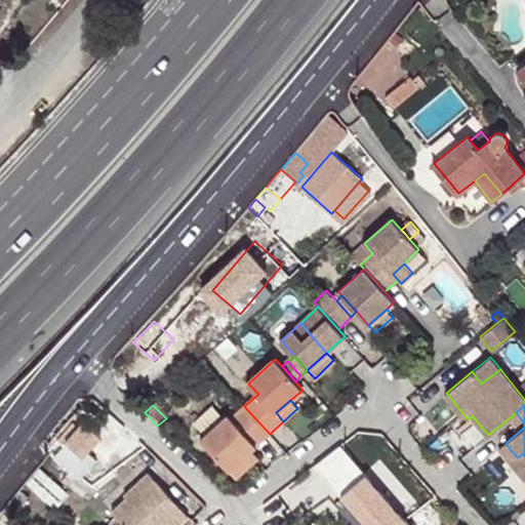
[(252,449),(270,434),(252,415),(244,406),(233,417),(229,414),(201,439),(229,470),(252,449)]
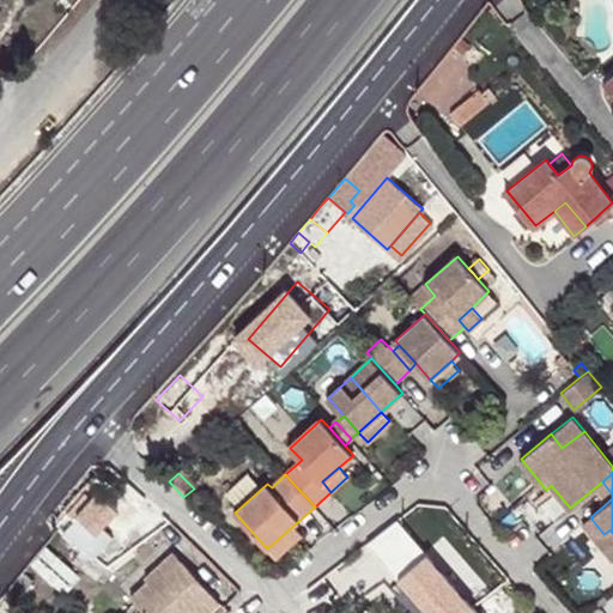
[(612,498),(612,495),(602,481),(595,487),(608,502),(612,498)]
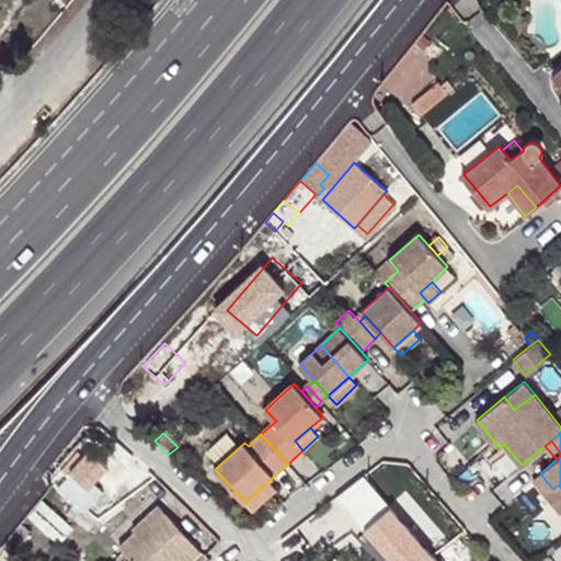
[(58,469),(54,474),(61,481),(66,476),(83,492),(106,467),(89,450),(82,457),(78,454),(63,472),(58,469)]
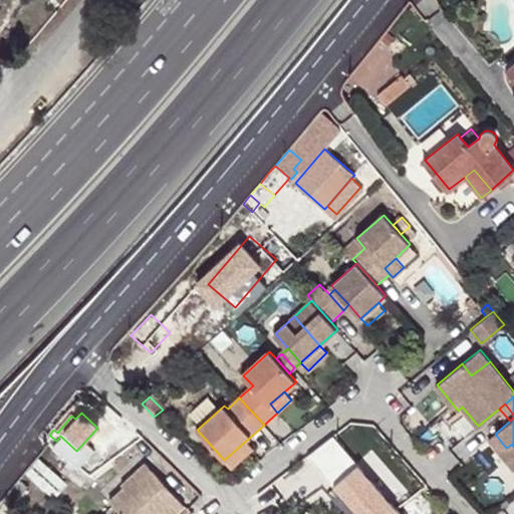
[(247,440),(224,460),(231,467),(253,448),(247,440)]
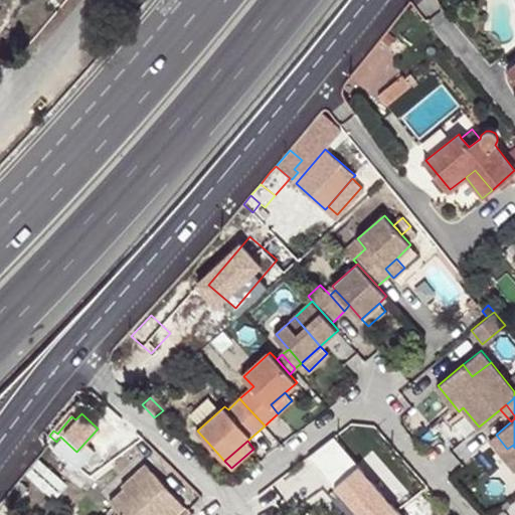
[(514,471),(514,470),(514,448),(513,445),(507,449),(501,455),(514,471)]
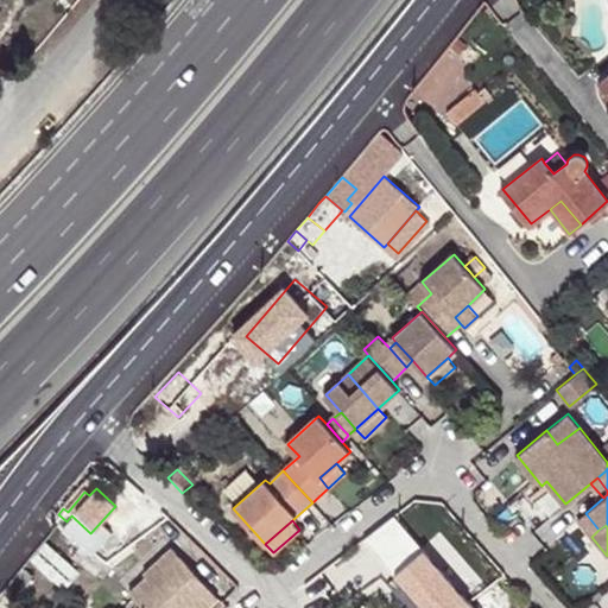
[(202,607),(215,597),(202,583),(172,551),(145,575),(149,580),(141,586),(131,596),(141,607),(202,607)]
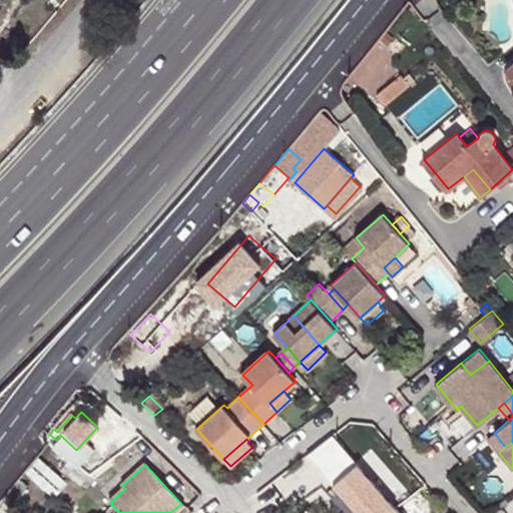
[(400,512),(382,491),(357,512),(400,512)]
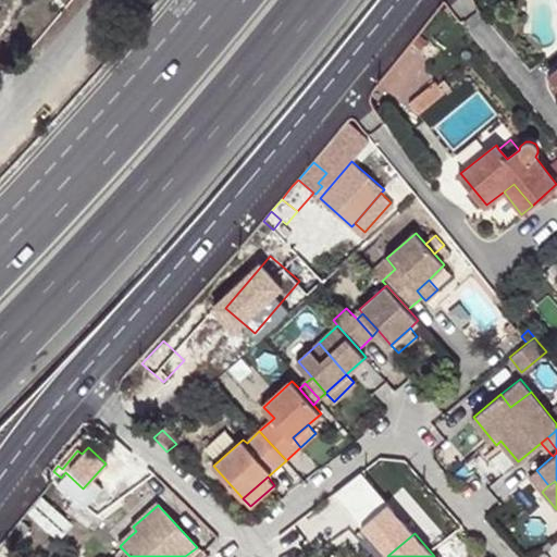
[(197,547),(185,556),(194,556),(200,552),(198,549),(197,547)]
